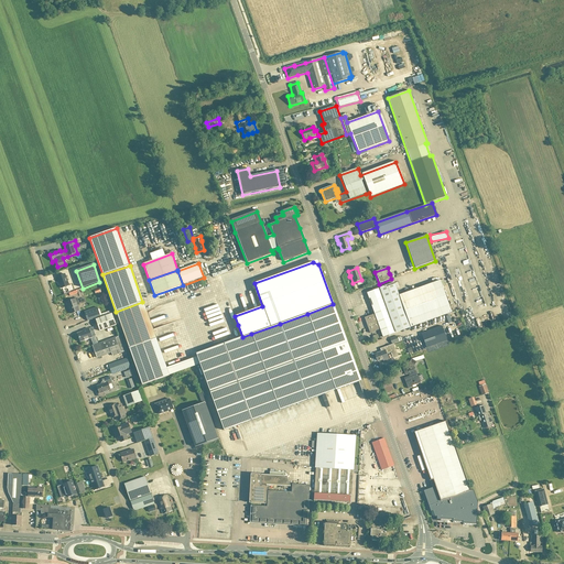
[(64,274),(56,278),(57,282),(58,282),(61,289),(68,285),(64,274)]
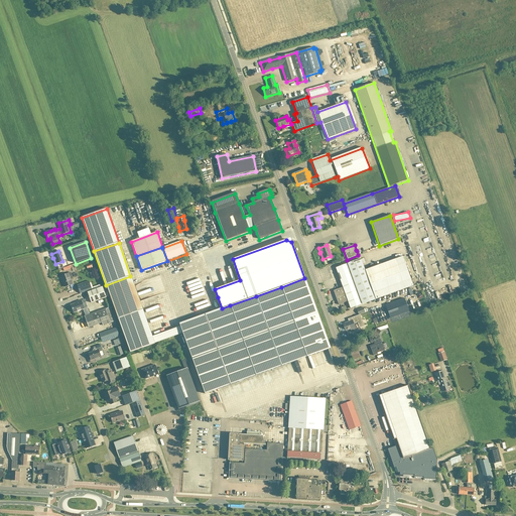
[(402,257),(367,269),(378,298),(412,286),(402,257)]
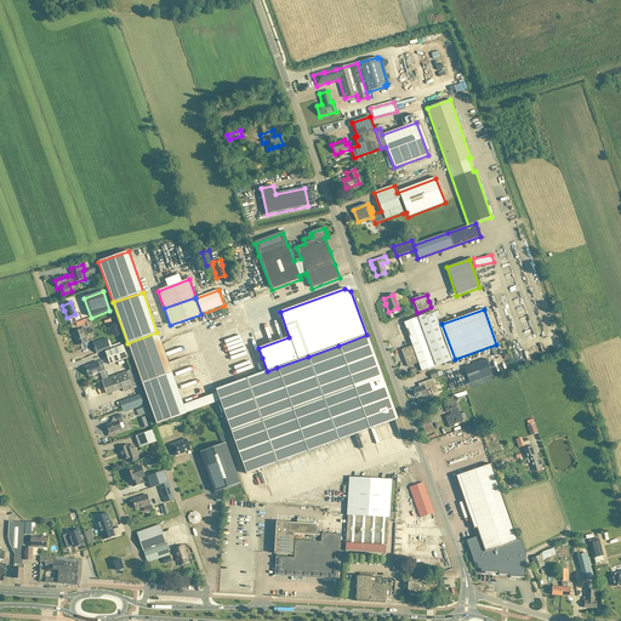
[(455,359),(442,324),(438,326),(433,312),(403,323),(411,346),(400,349),(406,366),(417,363),(421,371),(455,359)]
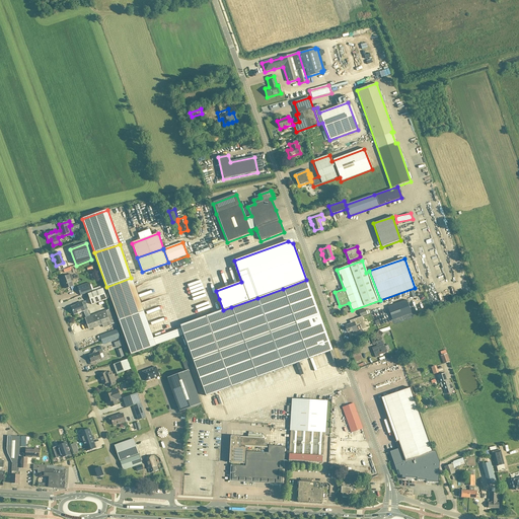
[(71,275),(68,276),(60,279),(62,283),(65,289),(72,287),(70,282),(73,281),(71,275)]
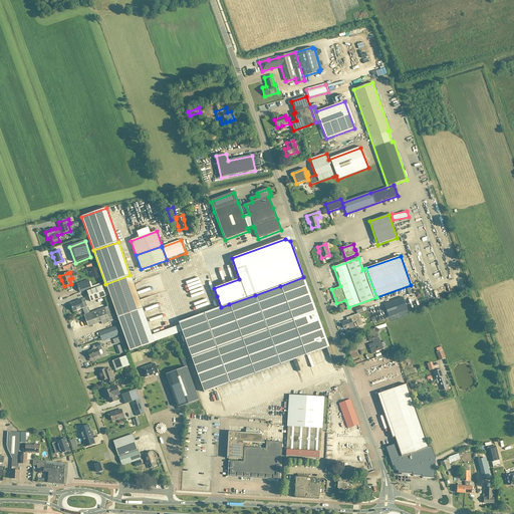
[(130,275),(105,284),(117,317),(142,309),(130,275)]
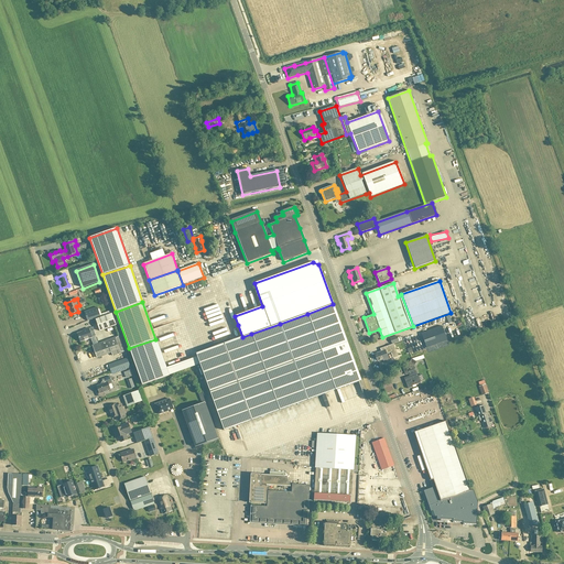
[(333,304),(307,314),(322,351),(335,390),(361,381),(333,304)]
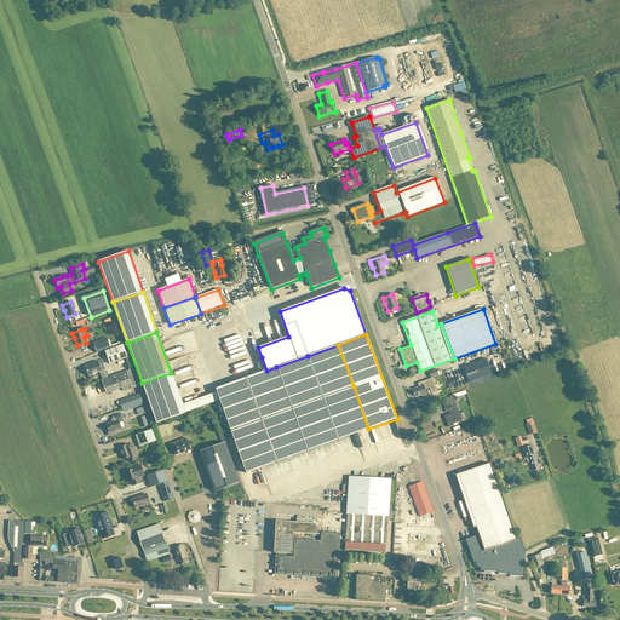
[(107,339),(92,344),(96,354),(109,349),(107,339)]
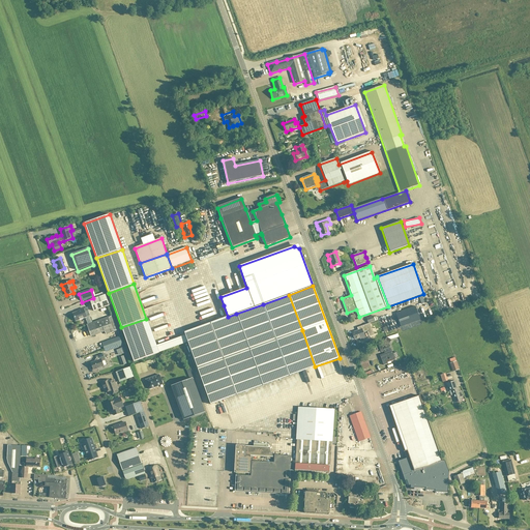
[(93,312),(108,306),(109,306),(105,295),(89,301),(93,312)]
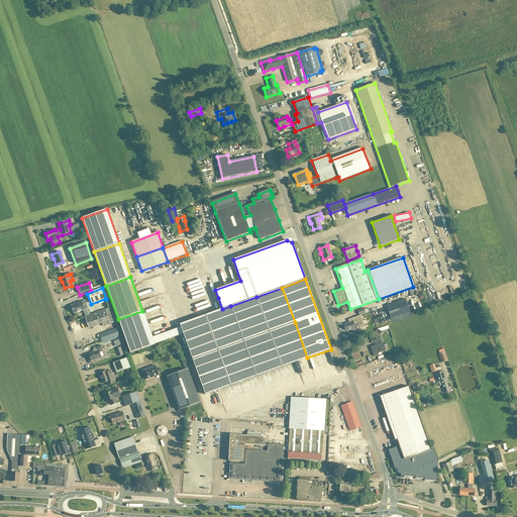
[(295,322),(282,288),(256,297),(269,332),(295,322)]
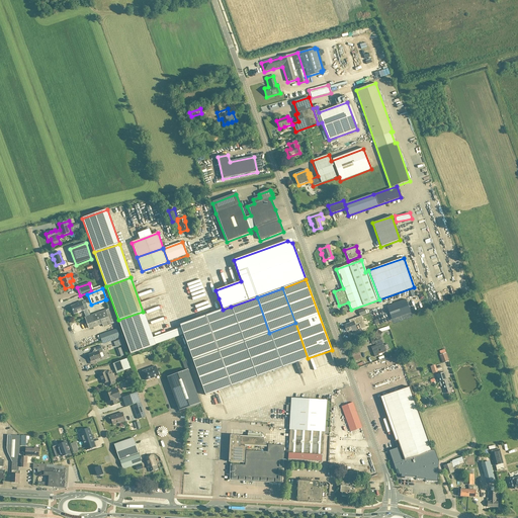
[(269,333),(257,297),(231,307),(244,342),(269,333)]
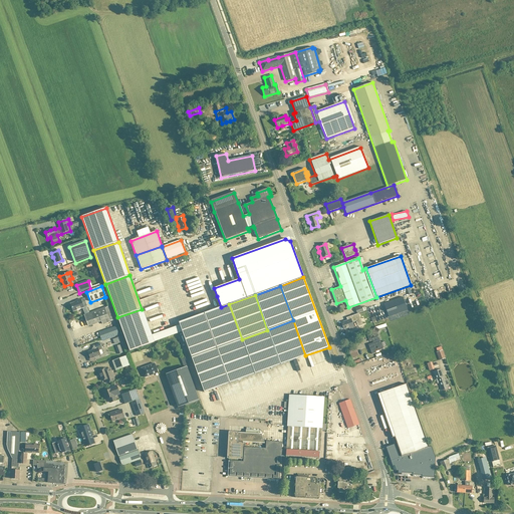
[(407,310),(402,296),(383,303),(389,317),(407,310)]
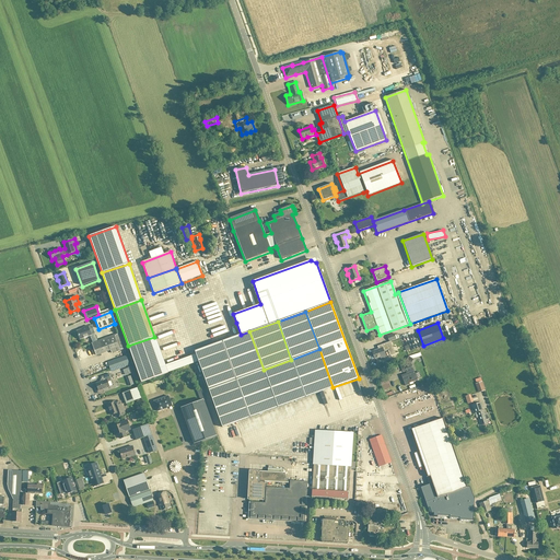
[(77,331),(79,340),(91,336),(89,330),(93,329),(92,326),(88,327),(83,328),(84,329),(77,331)]
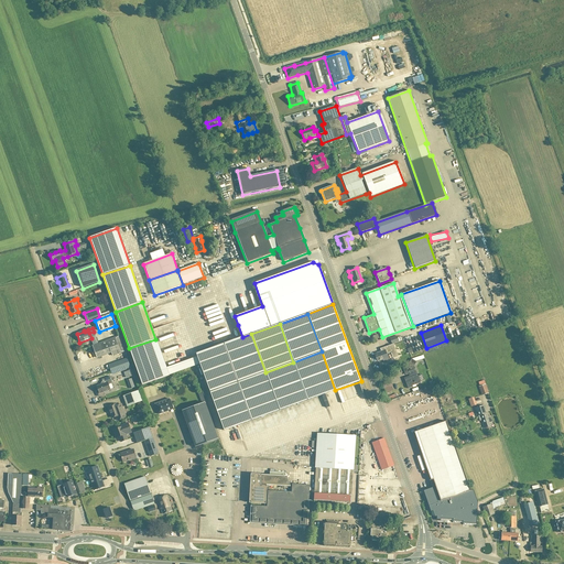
[(266,372),(251,334),(242,337),(224,344),(238,382),(266,372)]
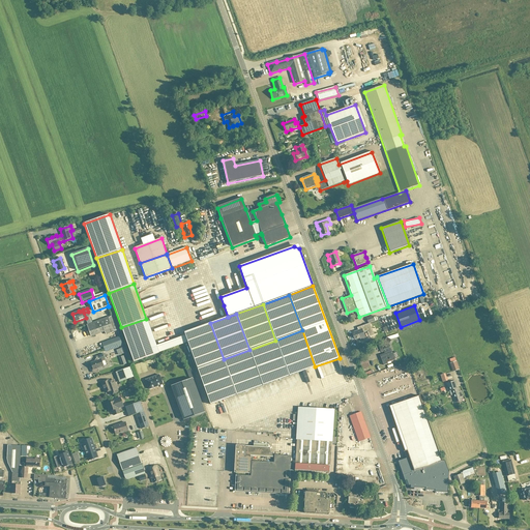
[(112,316),(86,325),(90,336),(105,332),(106,335),(117,330),(112,316)]
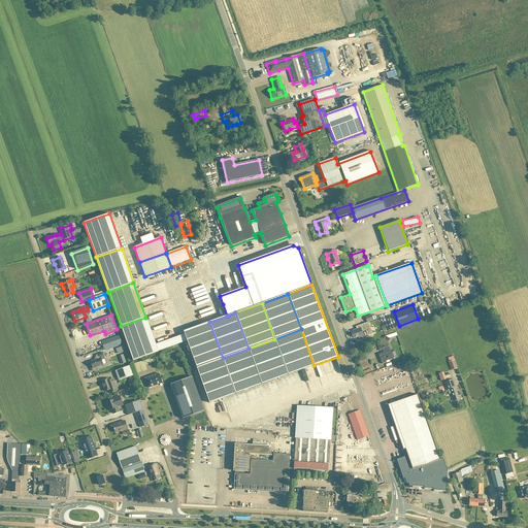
[(145,318),(121,326),(133,361),(158,352),(145,318)]
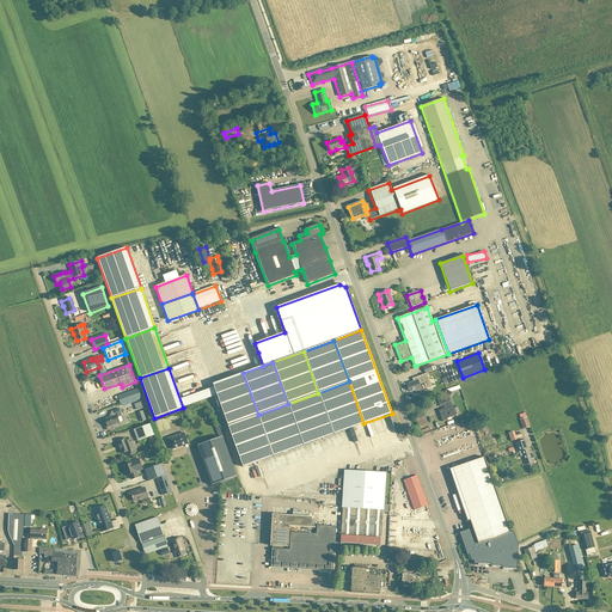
[(258,415),(243,373),(213,384),(227,426),(258,415)]
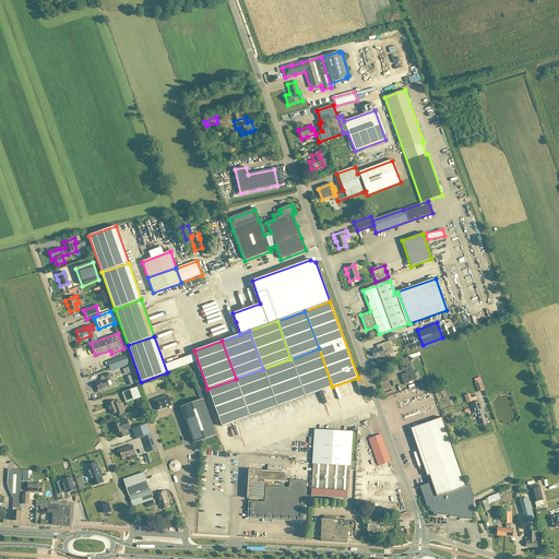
[(378,349),(371,352),(373,359),(379,357),(380,359),(384,357),(382,351),(387,349),(388,354),(393,353),(389,342),(377,346),(378,349)]
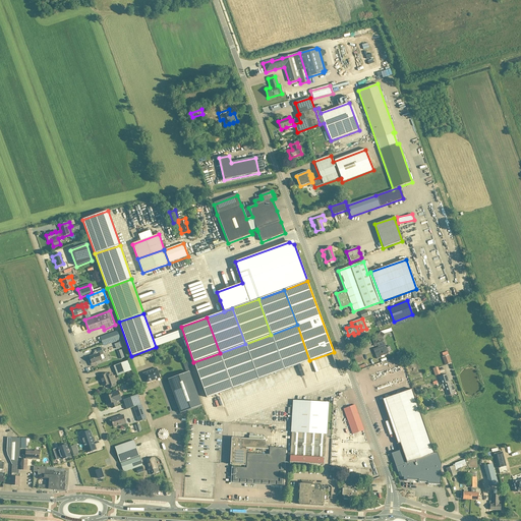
[(309,360),(297,325),(271,335),(284,369),(309,360)]
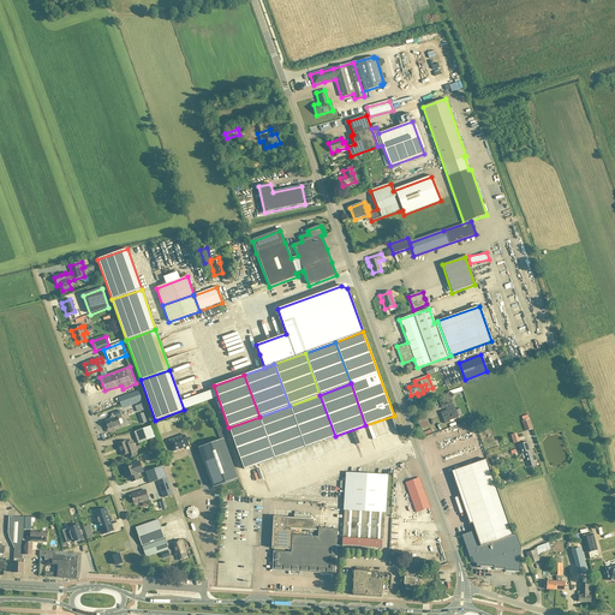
[(118,399),(121,408),(142,401),(138,392),(118,399)]
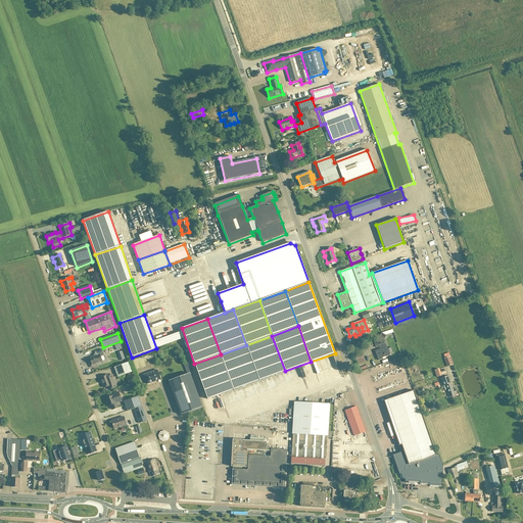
[(154,335),(157,341),(163,339),(161,333),(154,335)]
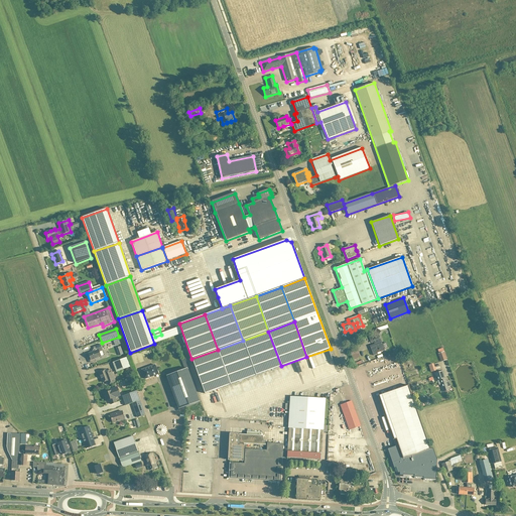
[(377,329),(377,330),(376,329),(372,336),(376,339),(378,335),(380,332),(381,332),(381,331),(377,329)]
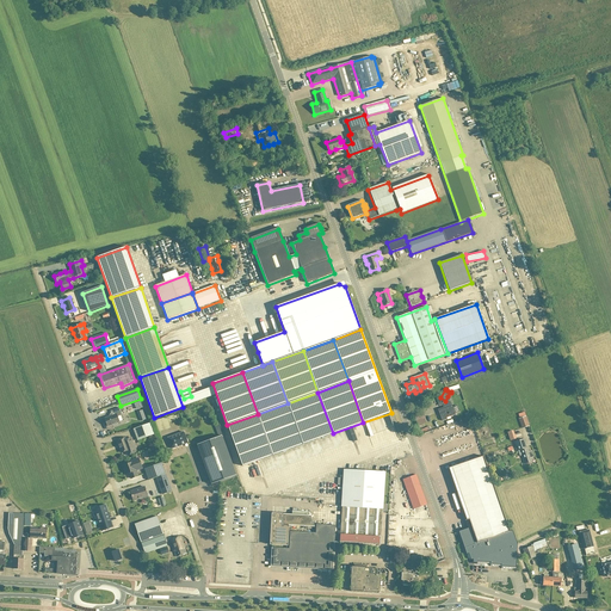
[(333,433),(318,393),(288,403),(303,445),(333,433)]
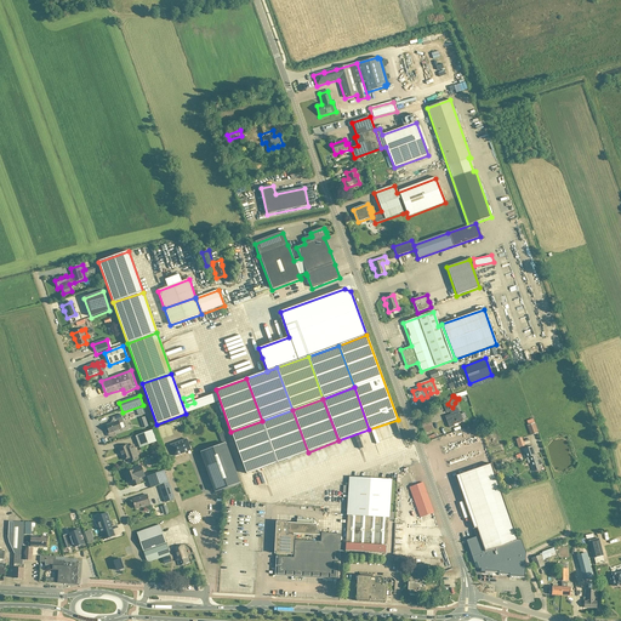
[(448,404),(444,405),(446,414),(449,412),(450,415),(444,417),(449,428),(454,427),(454,426),(462,422),(457,409),(455,403),(453,408),(448,404)]
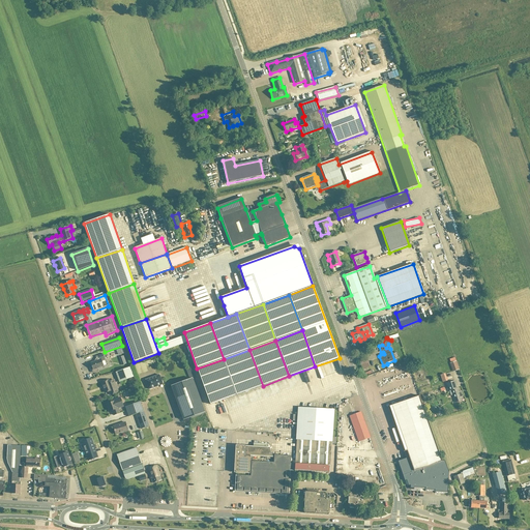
[(249,350),(224,359),(236,395),(263,386),(249,350)]
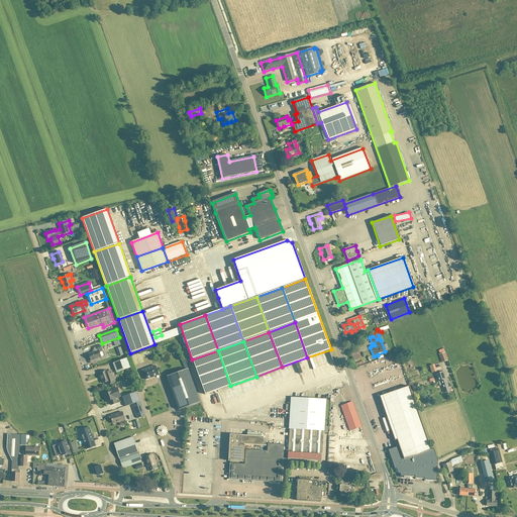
[(92,353),(88,354),(91,362),(101,357),(99,353),(103,351),(100,345),(93,348),(93,350),(92,352),(92,353)]
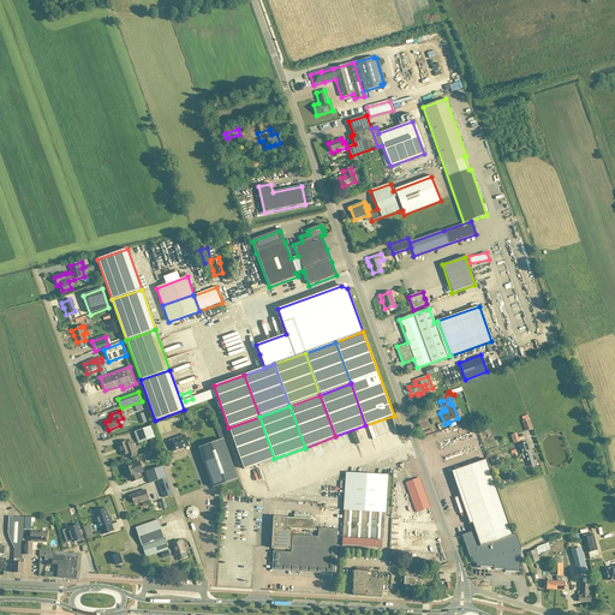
[(274,459),(260,417),(228,428),(244,470),(274,459)]
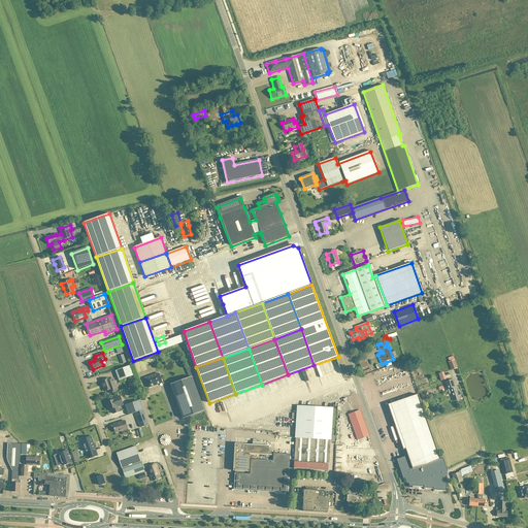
[(448,363),(451,371),(457,369),(454,361),(448,363)]
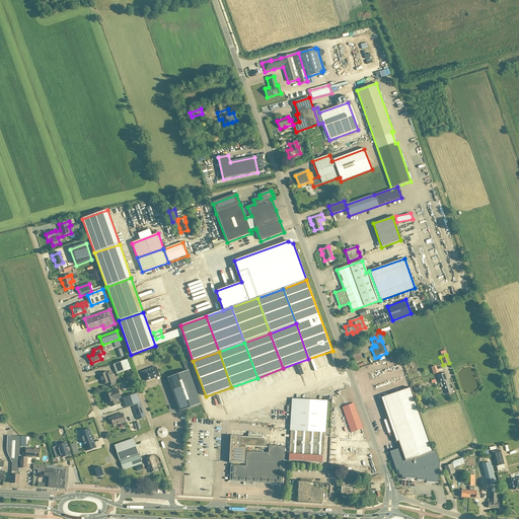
[(128,360),(113,365),(117,375),(130,370),(131,369),(128,360)]
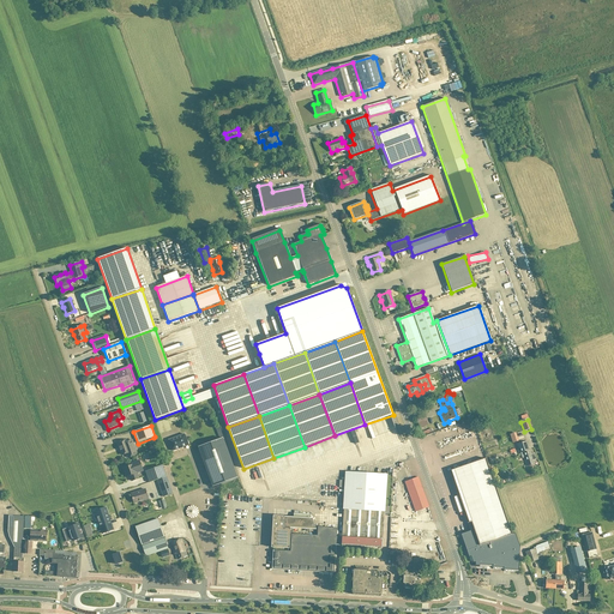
[(185,434),(168,440),(173,451),(188,445),(185,434)]
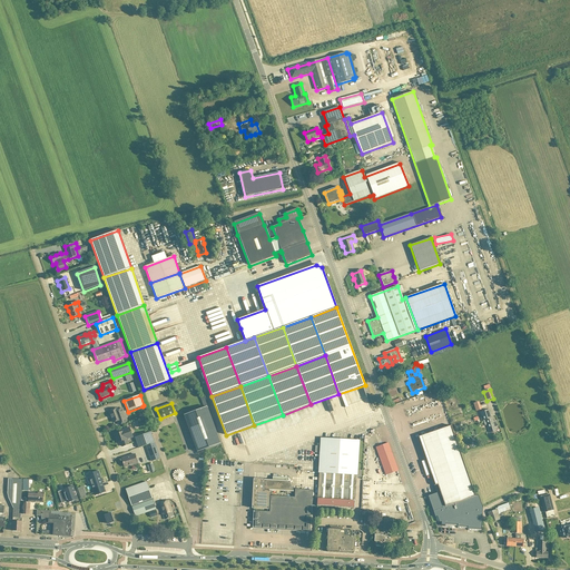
[(207,408),(184,415),(197,452),(220,444),(207,408)]
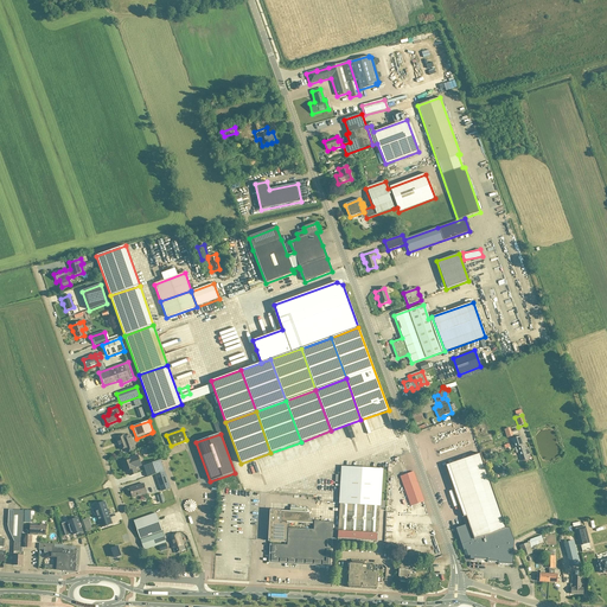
[(129,436),(125,438),(125,436),(115,439),(120,451),(125,449),(126,453),(134,449),(129,436)]
